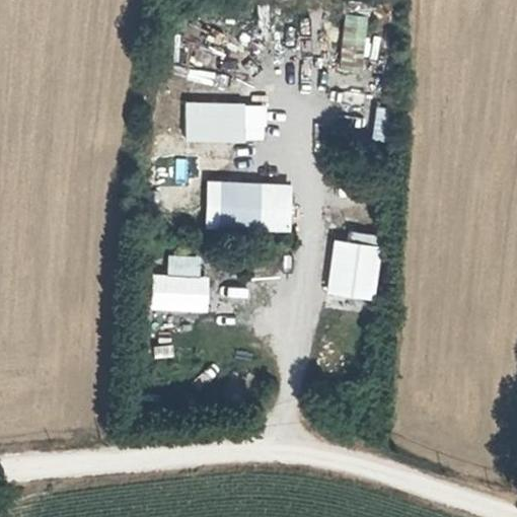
[(345,51),(366,50),(365,15),(344,15),(345,51)]
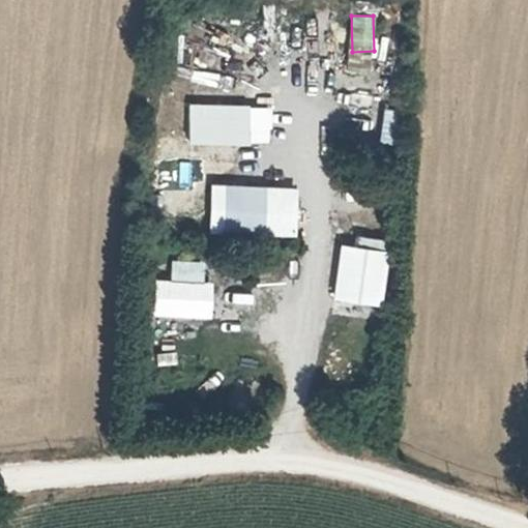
[(398,147),(401,111),(384,109),(380,145),(398,147)]
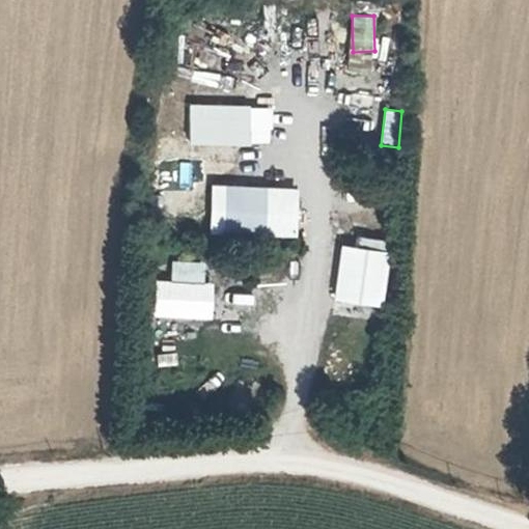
[(211,187),(211,237),(298,238),(299,187),(211,187)]
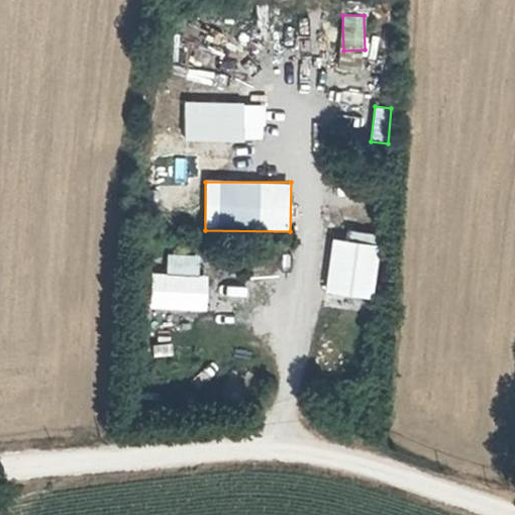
[(329,239),(325,296),(375,300),(379,243),(329,239)]
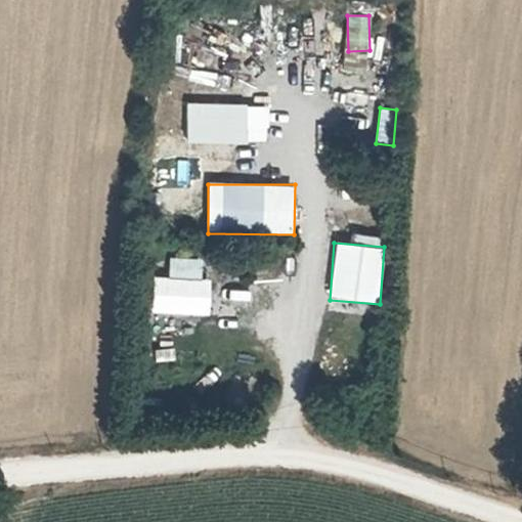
[(153,316),(211,315),(211,278),(204,278),(204,257),(169,258),(169,277),(153,277),(153,316)]
